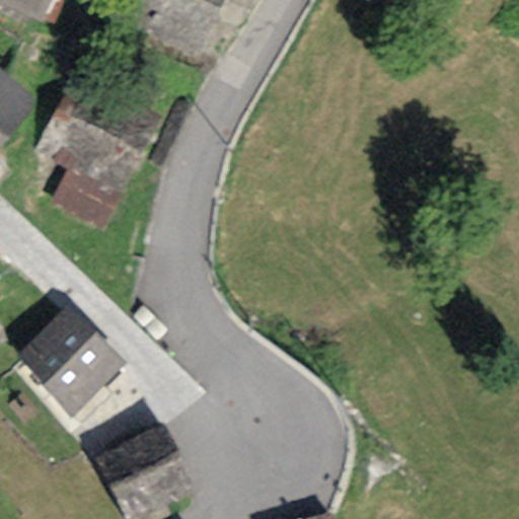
[(0,0),(0,4),(44,23),(53,0),(0,0)]
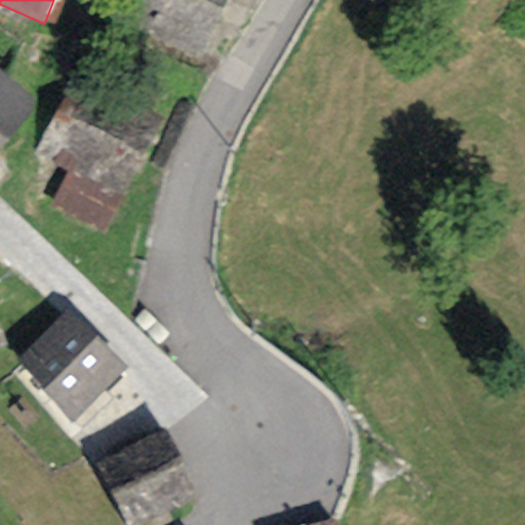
[(234,0),(123,0),(115,18),(205,62),(234,0)]
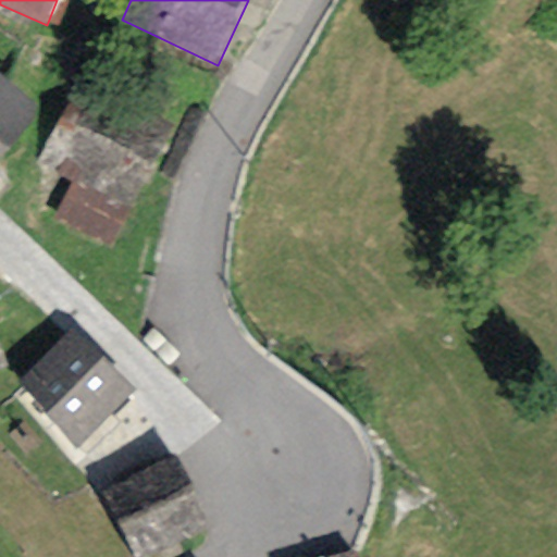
[(0,76),(0,160),(41,112),(0,76)]
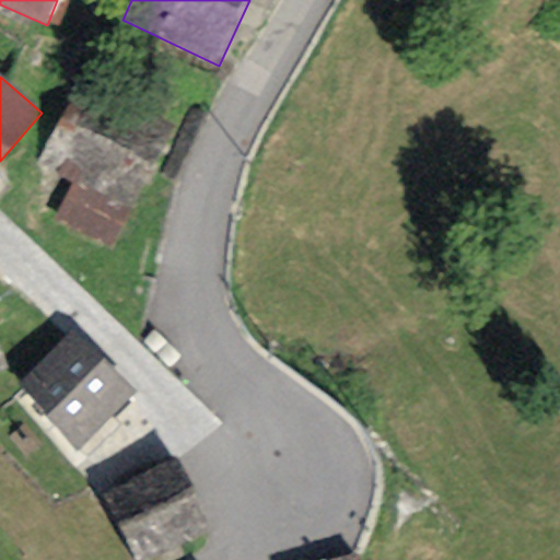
[(74,85),(34,161),(72,182),(131,210),(135,213),(174,138),(74,85)]
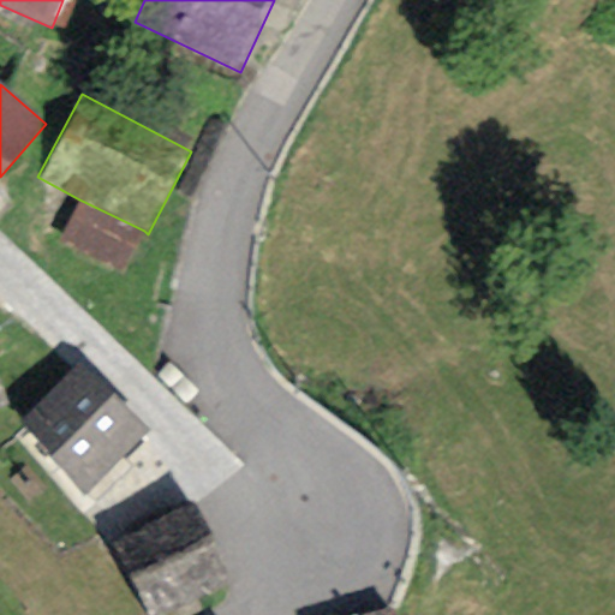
[(123,274),(144,231),(79,199),(59,243),(123,274)]
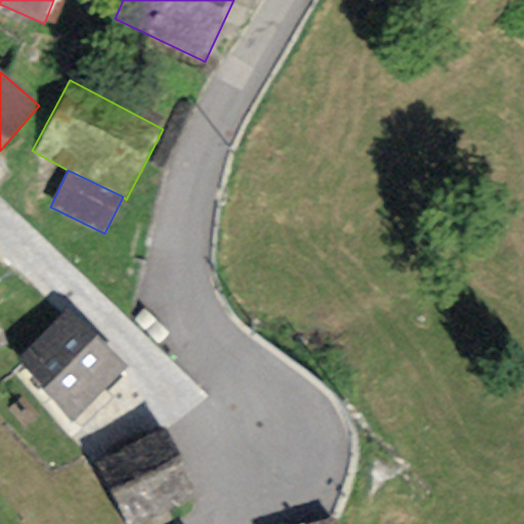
[(70,311),(15,360),(71,421),(125,372),(70,311)]
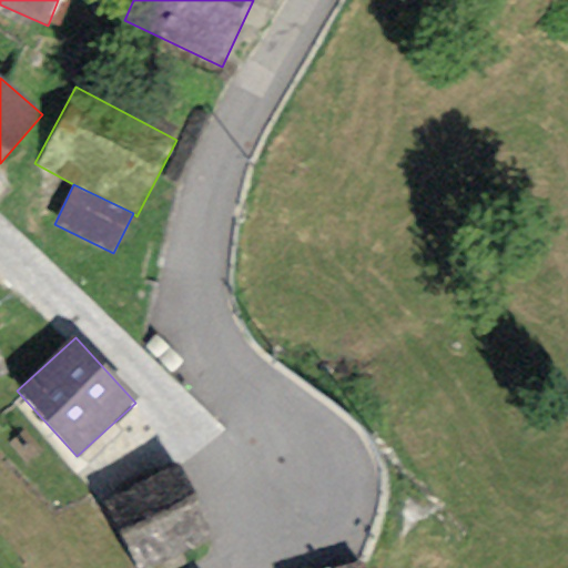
[(180,466),(104,501),(135,567),(151,567),(214,538),(180,466)]
